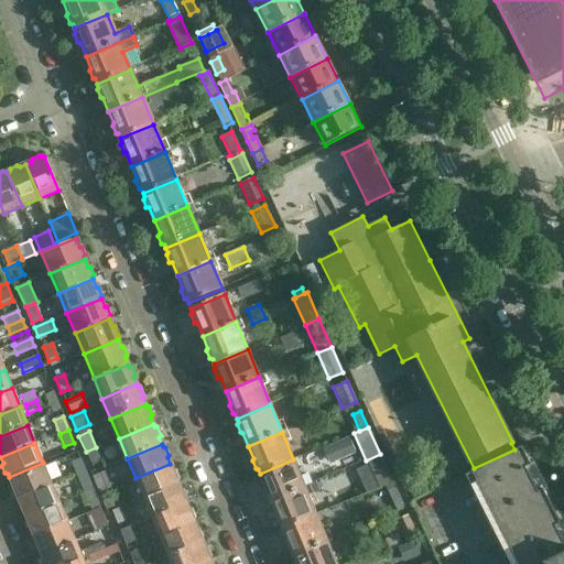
[(563,563),(563,530),(522,446),(514,449),(474,468),(465,473),(510,563),(563,563)]
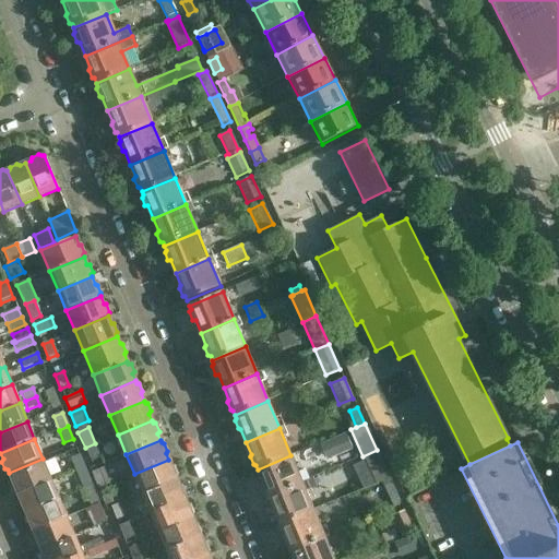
[(91,462),(102,458),(95,443),(85,448),(91,462)]
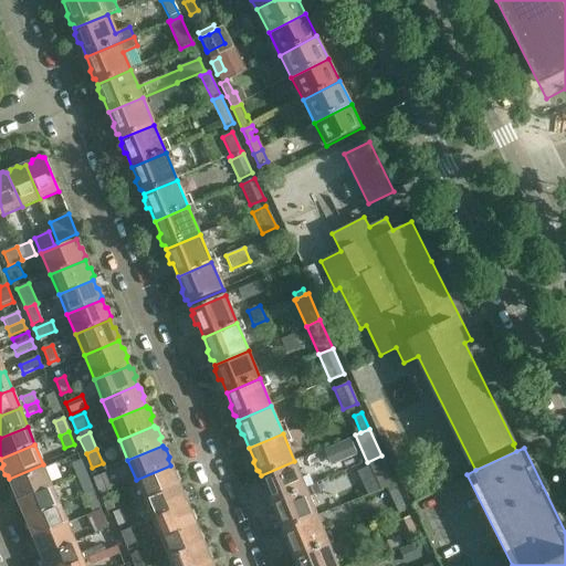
[(380,490),(394,484),(381,456),(367,462),(380,490)]
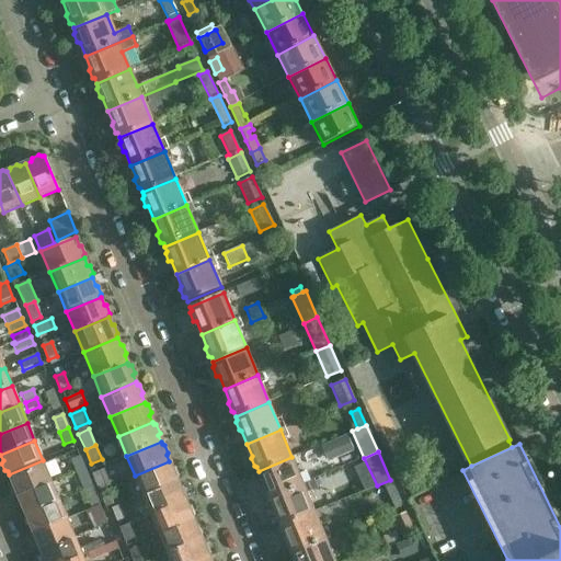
[(80,456),(70,459),(77,473),(86,469),(80,456)]
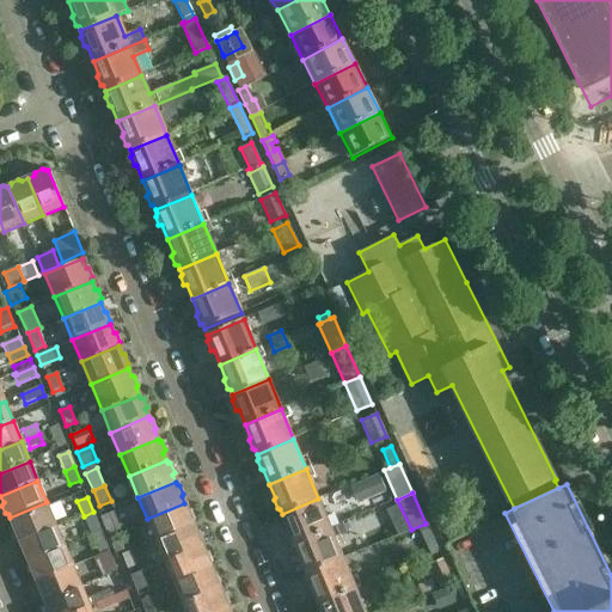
[(331,528),(318,499),(282,514),(283,518),(282,520),(286,528),(288,530),(294,544),(331,528)]
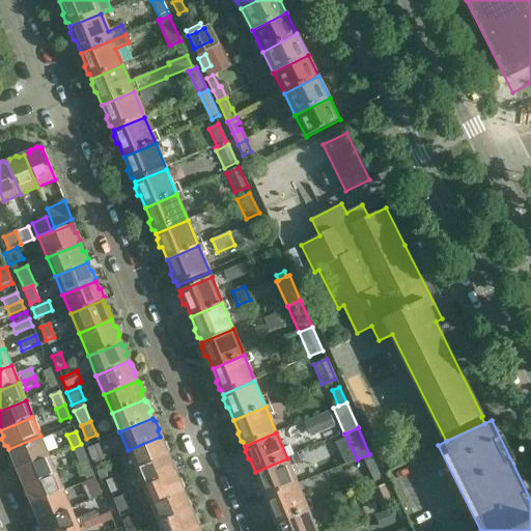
[(128,450),(135,470),(168,456),(167,453),(168,451),(165,444),(163,444),(160,437),(128,450)]
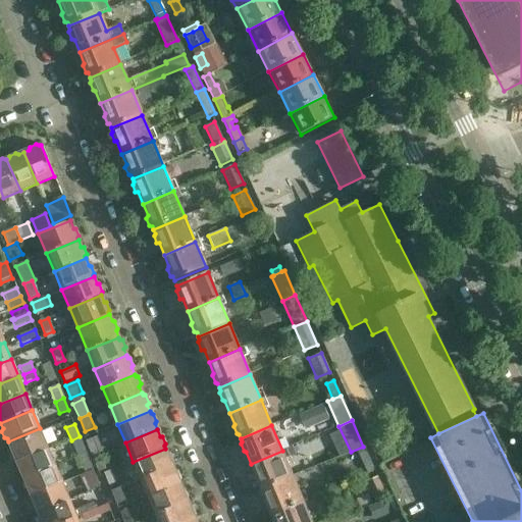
[(16,463),(48,450),(41,431),(9,445),(10,448),(9,450),(11,456),(14,457),(16,463)]
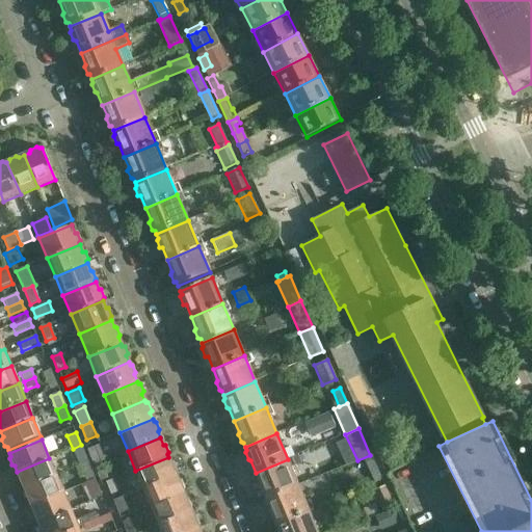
[(73,449),(79,466),(88,461),(81,445),(73,449)]
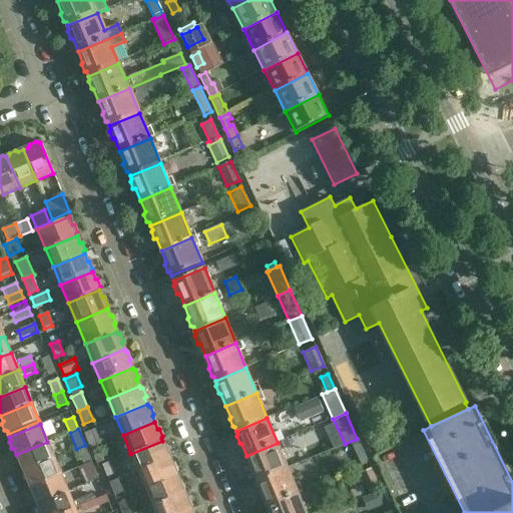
[(98,446),(104,443),(102,438),(100,439),(96,429),(83,434),(89,449),(97,445),(98,446)]
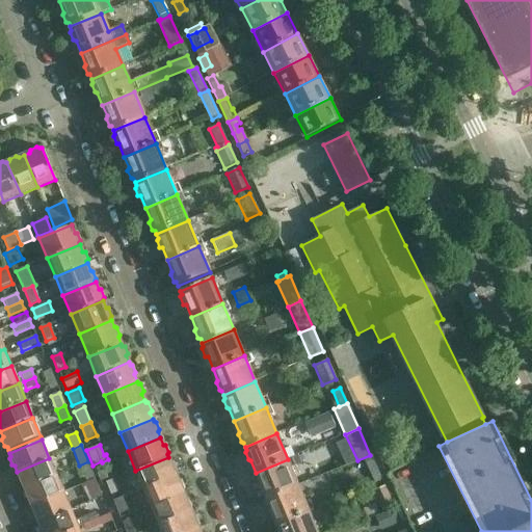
[(135,471),(143,488),(176,475),(175,472),(177,470),(174,462),(170,462),(168,457),(135,471)]
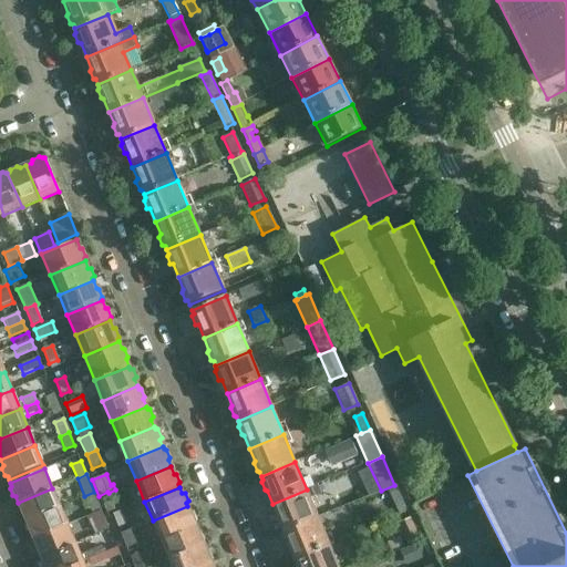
[(408,512),(395,487),(388,491),(399,516),(408,512)]
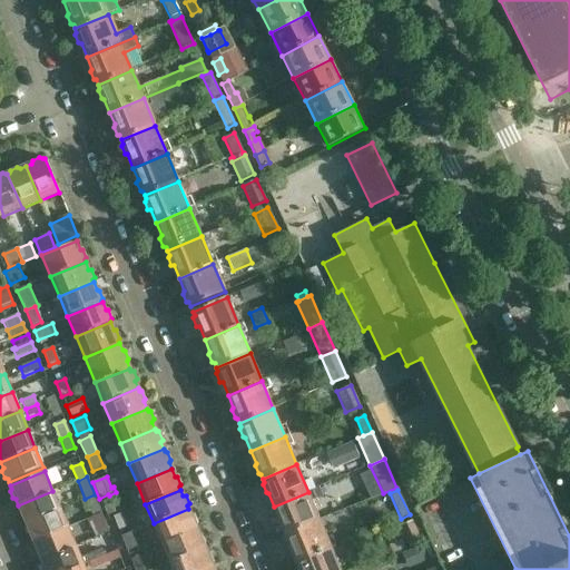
[(60,509),(52,491),(18,505),(21,511),(19,514),(21,520),(26,521),(26,523),(60,509)]
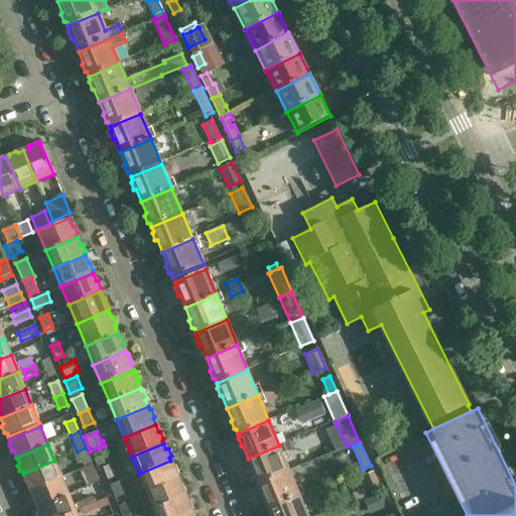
[(279,445),(248,459),(253,470),(252,472),(254,479),(257,480),(258,484),(289,471),(279,445)]
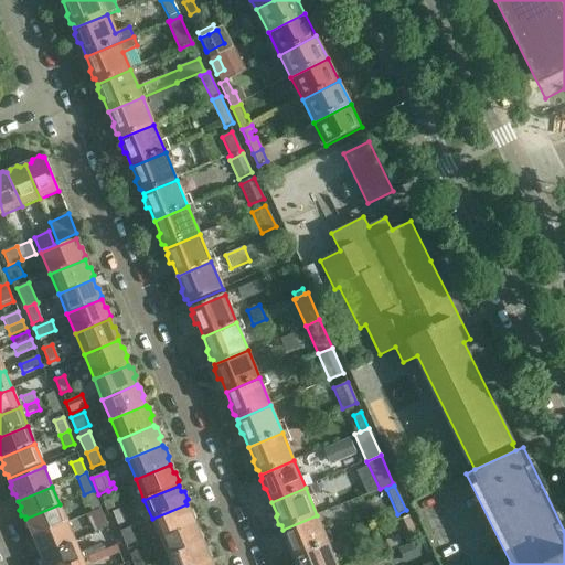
[(89,508),(99,504),(94,490),(84,494),(89,508)]
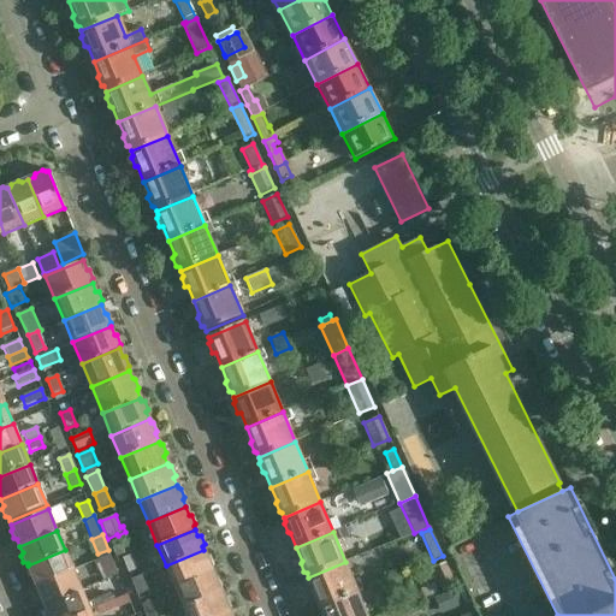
[(125,554),(118,535),(117,534),(107,539),(116,558),(125,554)]
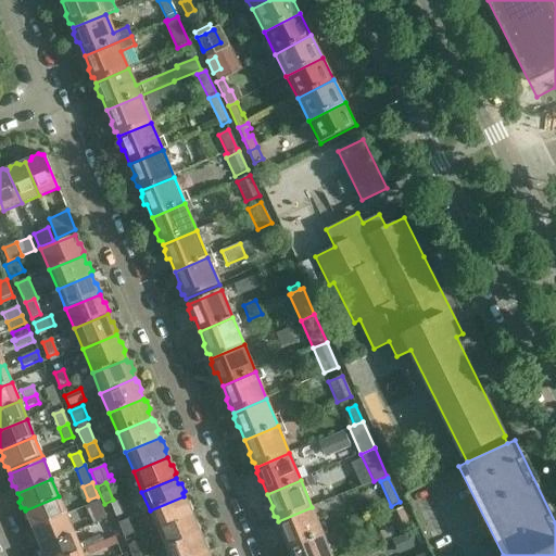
[(66,515),(59,496),(25,510),(26,513),(25,516),(27,522),(30,523),(33,529),(66,515)]
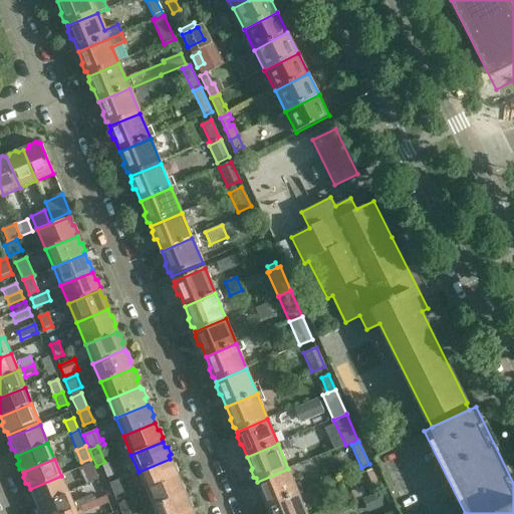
[(139,472),(146,489),(177,476),(176,474),(178,472),(175,465),(173,465),(170,459),(139,472)]
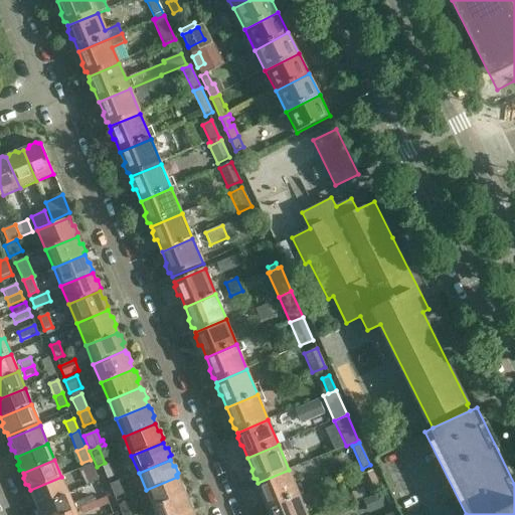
[(92,464),(78,470),(81,477),(83,476),(88,486),(99,481),(92,464)]
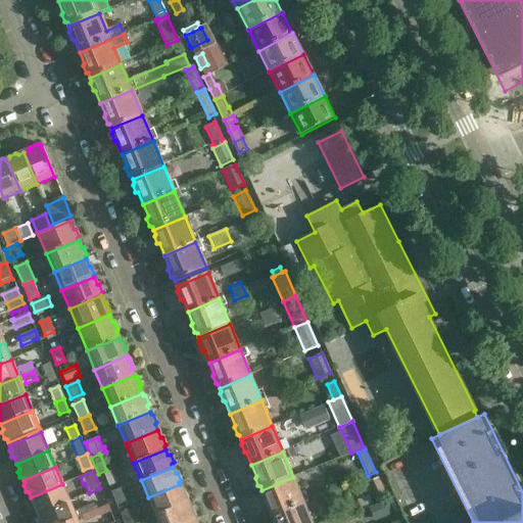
[(103,474),(108,486),(116,484),(111,471),(103,474)]
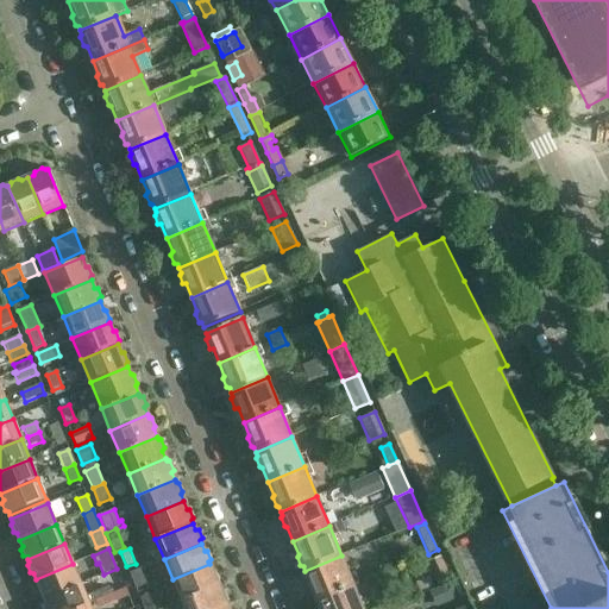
[(341,556),(305,571),(307,575),(306,577),(308,585),(312,585),(318,601),(353,585),(341,556)]
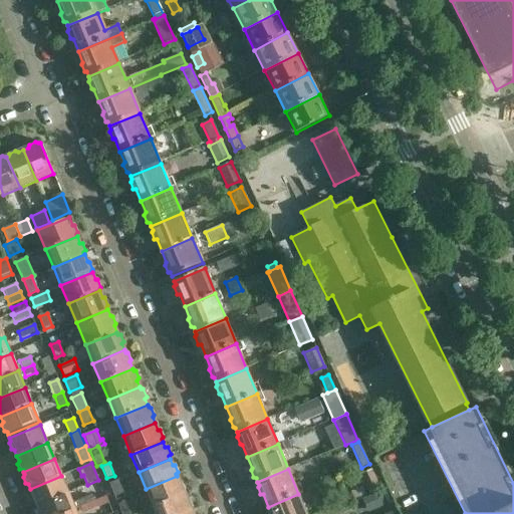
[(380,488),(372,469),(360,475),(368,493),(380,488)]
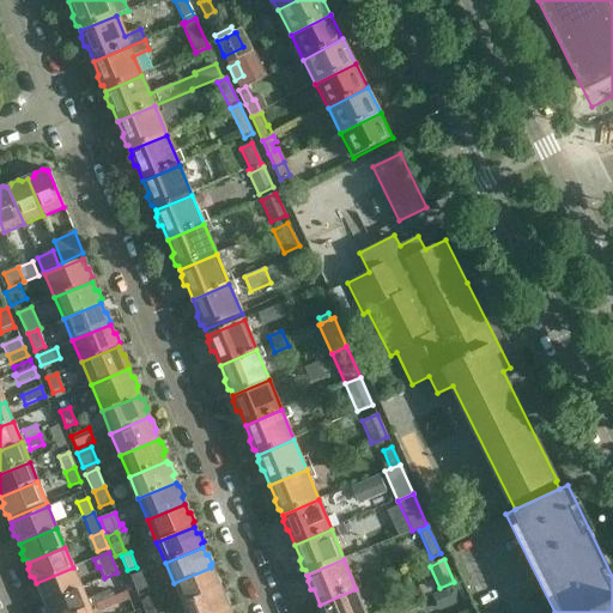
[(82,587),(73,568),(36,583),(40,589),(37,593),(41,600),(43,601),(44,602),(82,587)]
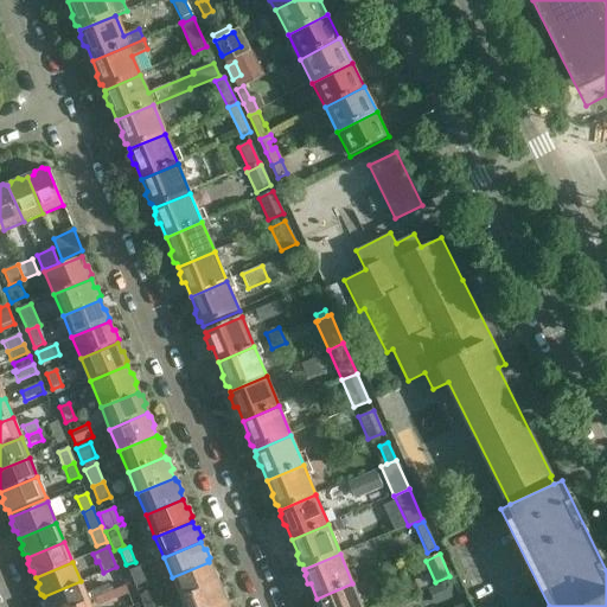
[(172,577),(180,599),(218,583),(217,581),(219,579),(215,569),(212,569),(209,562),(172,577)]
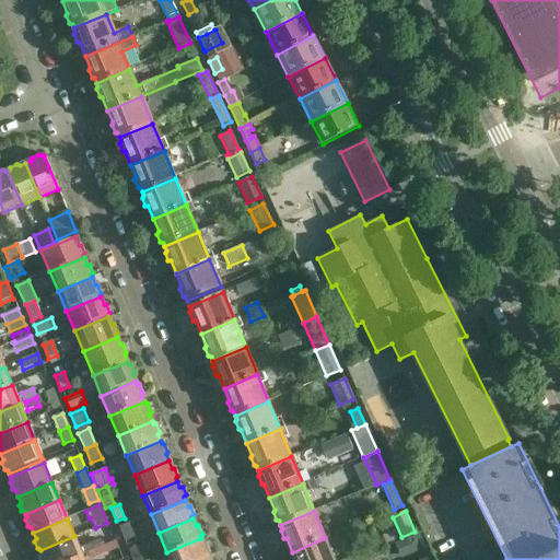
[(119,527),(124,541),(136,538),(130,523),(119,527)]
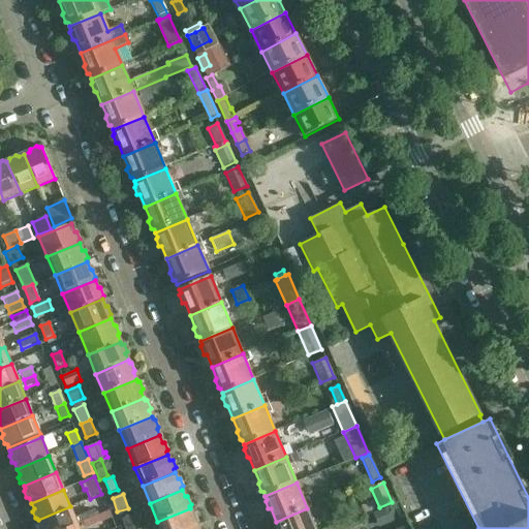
[(105,502),(93,507),(94,509),(96,516),(110,511),(105,502)]
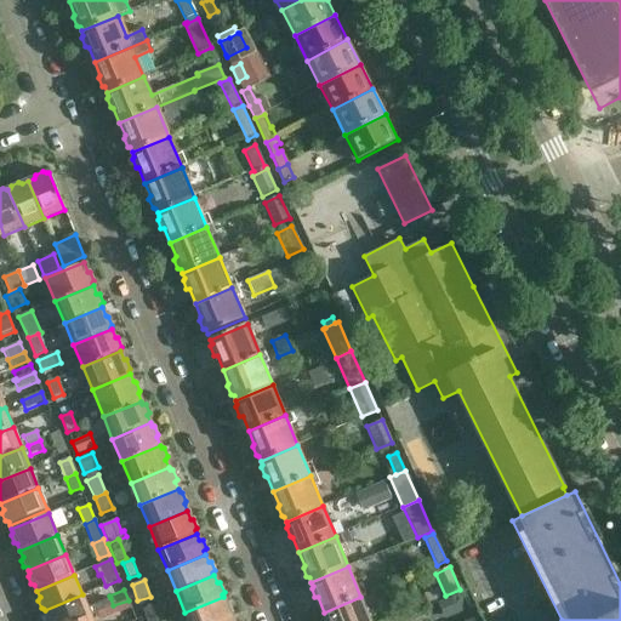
[(457,593),(437,603),(445,620),(466,610),(457,593)]
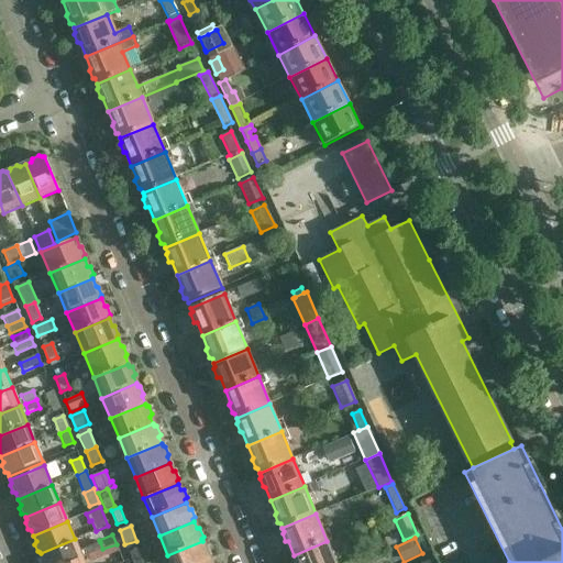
[(42,555),(41,559),(42,562),(69,562),(83,558),(90,554),(102,549),(100,542),(79,551),(75,539),(41,553),(42,555)]
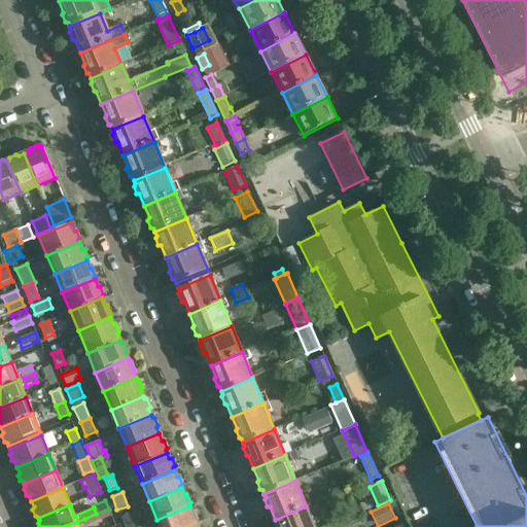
[(156,520),(160,526),(190,526),(197,525),(196,523),(198,520),(195,513),(191,513),(189,506),(156,520)]
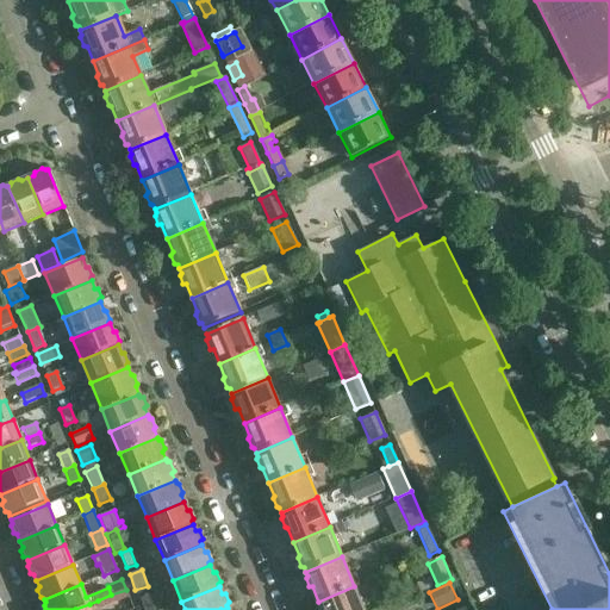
[(363,609),(354,586),(318,602),(321,609),(363,609)]
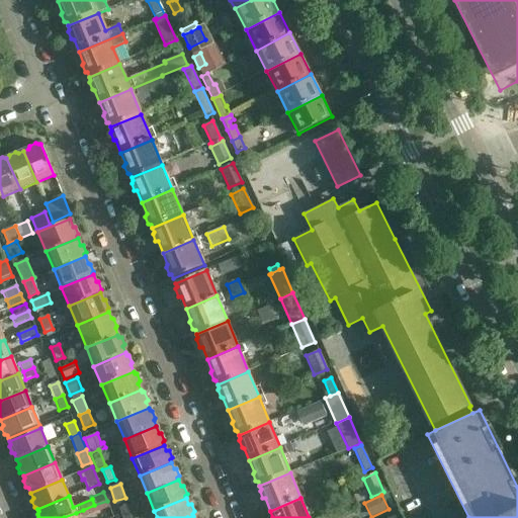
[(98,513),(110,508),(107,501),(83,510),(85,515),(97,510),(98,513)]
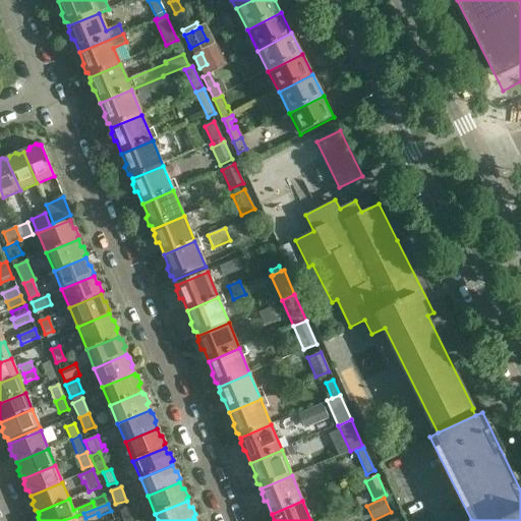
[(131,520),(127,509),(120,512),(123,520),(131,520)]
